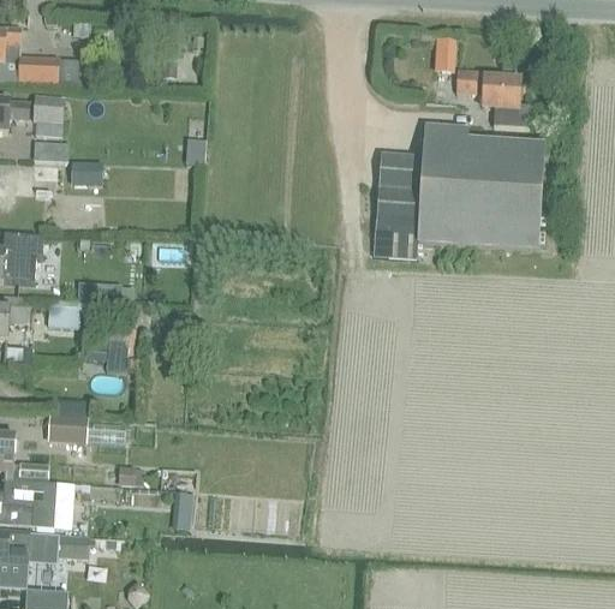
[(0,79),(18,81),(82,85),(83,60),(58,59),(19,57),(21,28),(0,25),(0,79)]
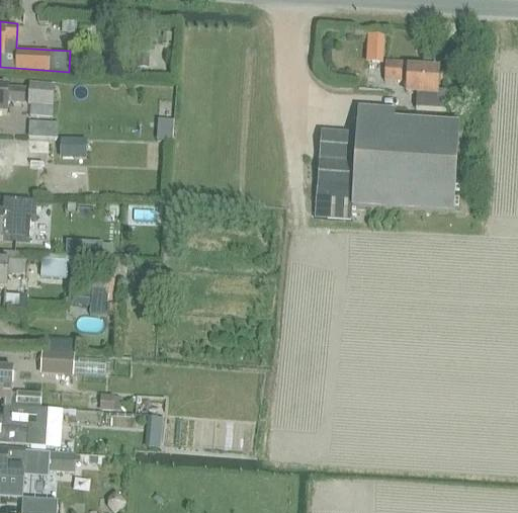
[(171,43),(172,31),(164,30),(163,41),(171,43)]
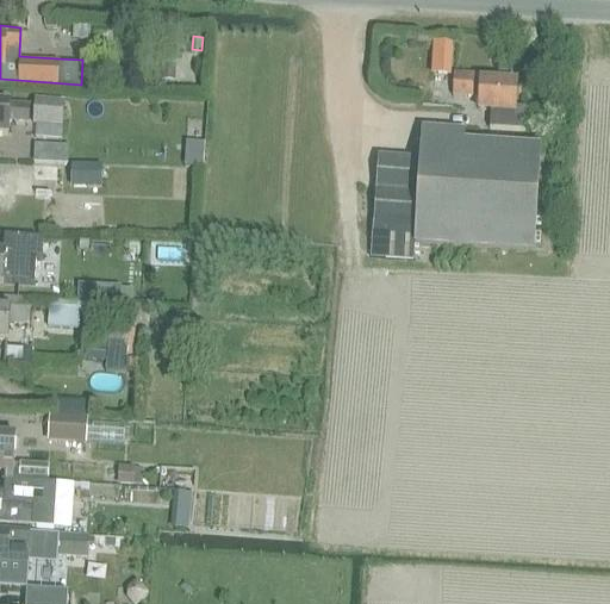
[(433,39),(430,73),(452,75),(454,42),(433,39)]
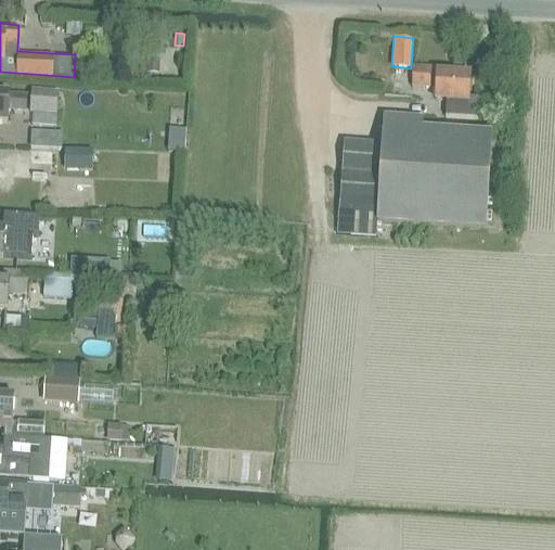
[(147,56),(147,72),(159,72),(160,56),(147,56)]
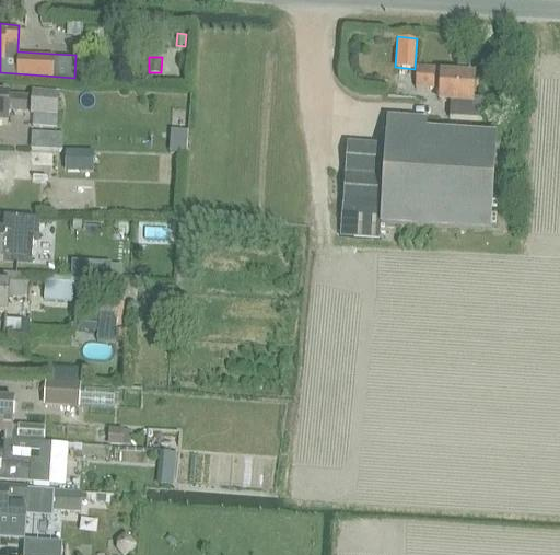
[(439,85),(438,96),(450,97),(450,114),(482,115),(483,96),(471,95),(473,72),(455,71),(451,71),(451,67),(416,66),(415,84),(439,85)]
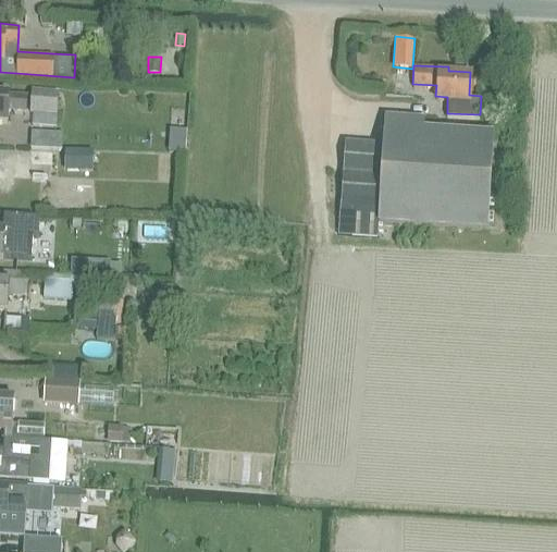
[(57,112),(59,88),(32,86),(29,110),(57,112)]
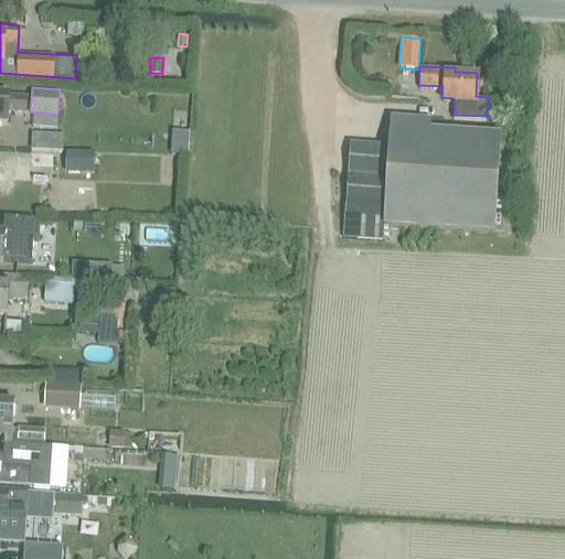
[(25,106),(27,94),(9,93),(9,89),(0,89),(0,118),(7,119),(7,107),(25,108),(25,106)]
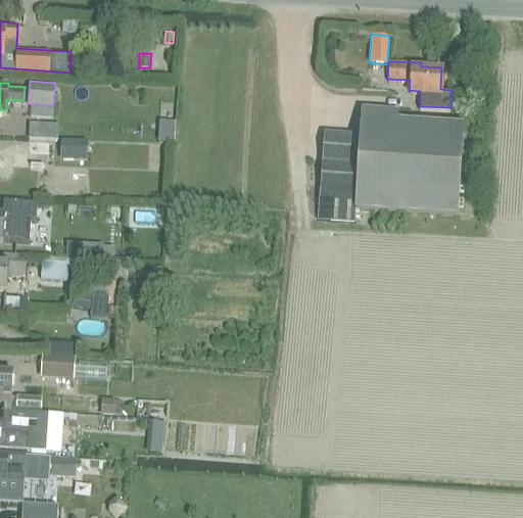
[(323,131),(319,188),(318,217),(354,220),(355,206),(468,215),(469,196),(458,195),(462,123),(396,118),(397,108),(361,106),(360,133),(323,131)]
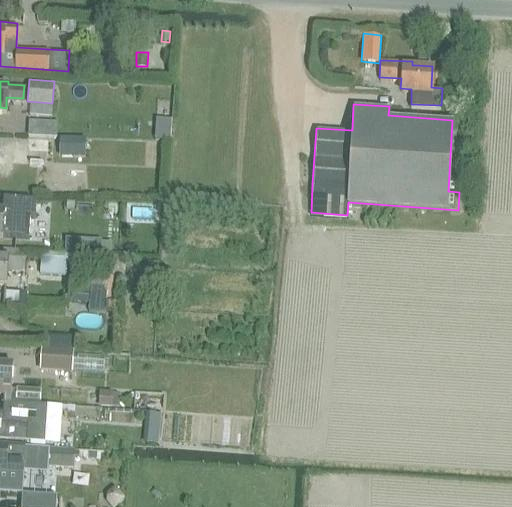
[(47,135),(28,134),(28,146),(47,146),(47,135)]
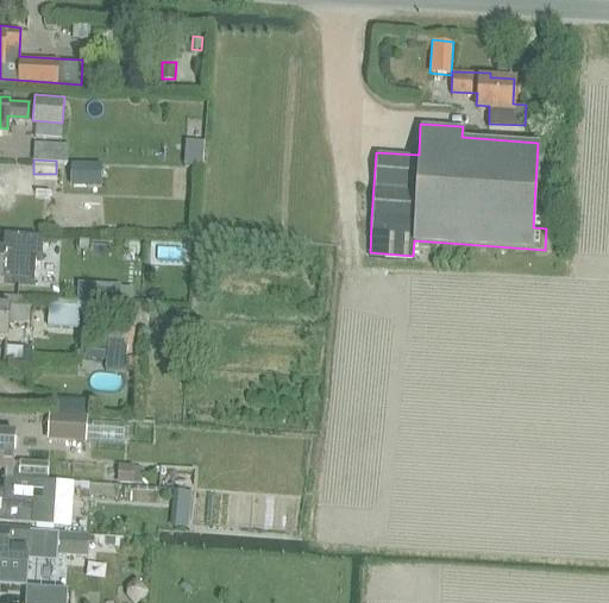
[(73,159),(73,170),(87,170),(87,182),(101,182),(101,161),(73,159)]
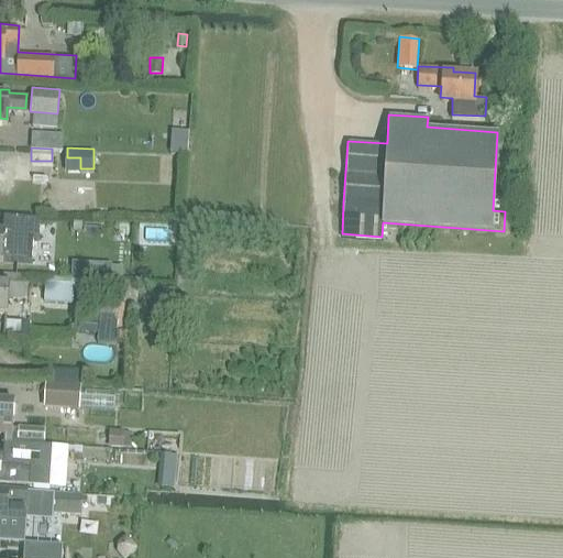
[(0,184),(10,185),(11,165),(0,163),(0,184)]
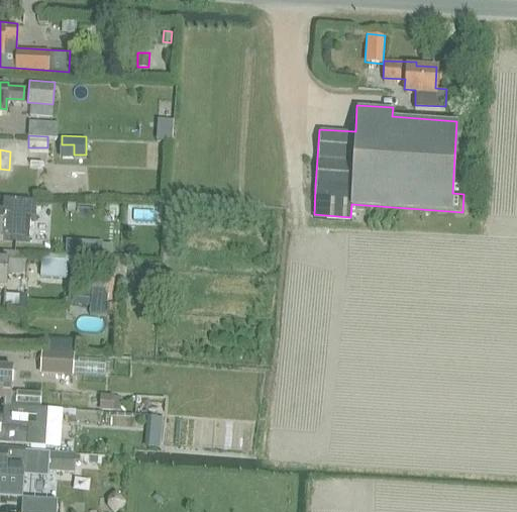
[(0,208),(0,235),(2,235),(29,237),(30,216),(35,216),(37,199),(1,196),(0,208)]
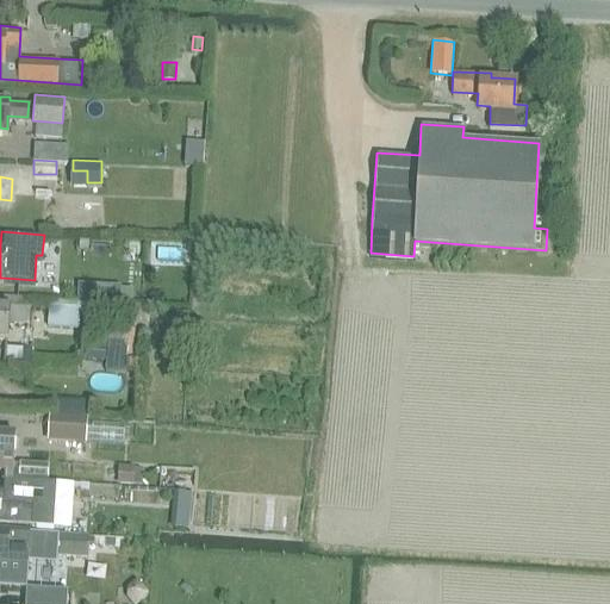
[(78,281),(76,298),(81,298),(95,299),(118,300),(118,298),(119,286),(119,285),(97,284),(78,281)]
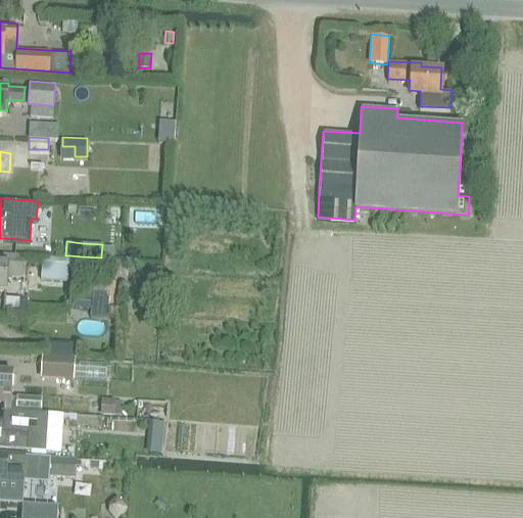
[(0,286),(6,287),(7,273),(25,274),(27,252),(4,251),(3,262),(0,261),(0,286)]
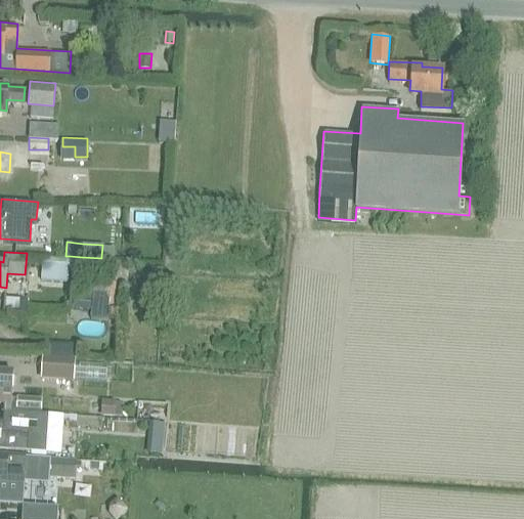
[(42,255),(42,268),(69,270),(70,256),(66,256),(42,255)]
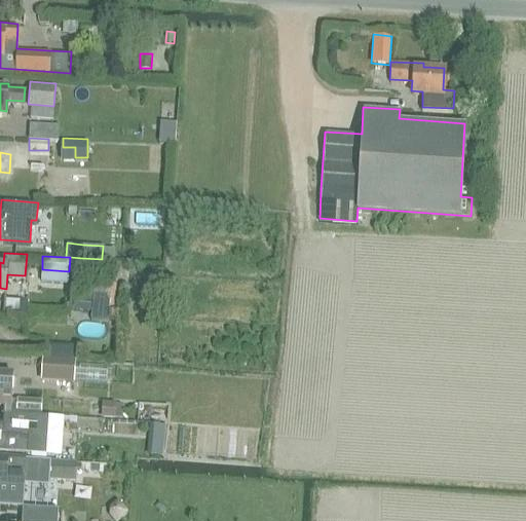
[(95,278),(91,314),(113,317),(115,281),(95,278)]
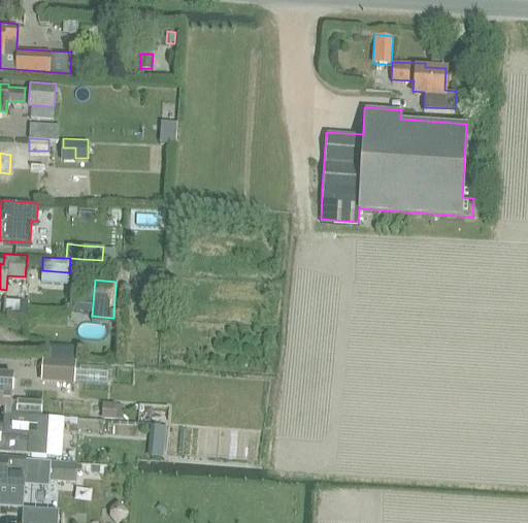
[(76,308),(91,309),(92,298),(77,297),(76,308)]
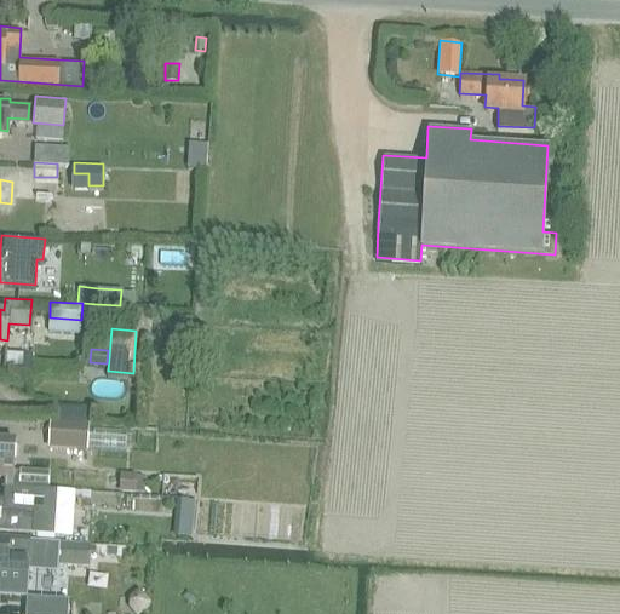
[(197,369),(212,371),(213,354),(199,353),(197,369)]
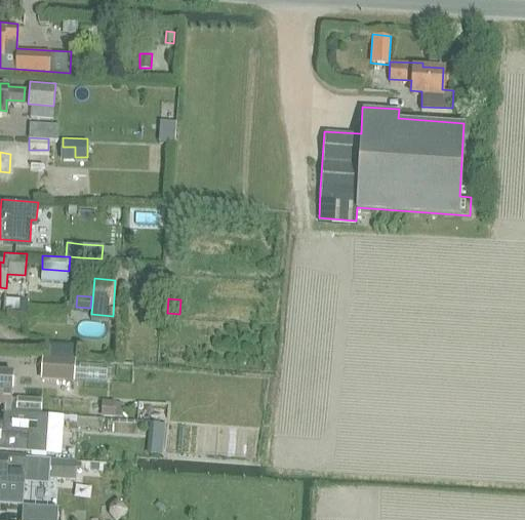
[(74,361),(40,359),(39,372),(73,373),(74,361)]
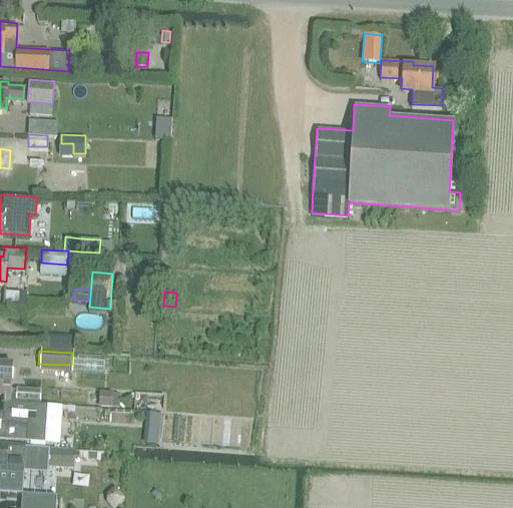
[(0,389),(4,390),(4,399),(28,401),(28,400),(28,398),(29,387),(12,386),(13,362),(0,361),(0,389)]
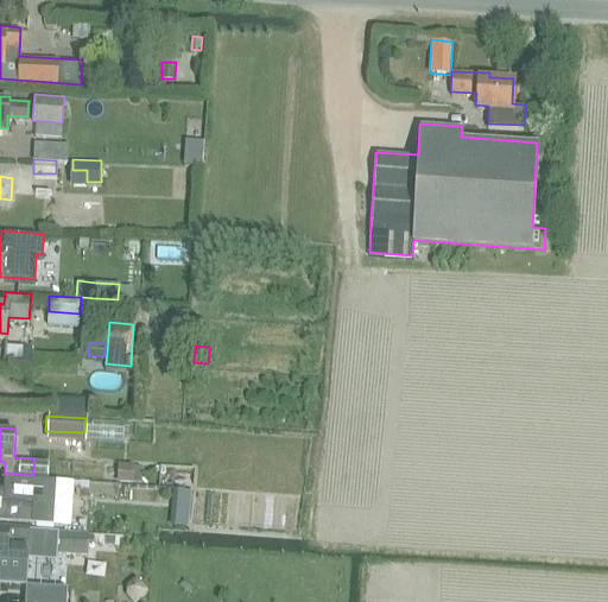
[(120,462),(119,480),(133,481),(134,463),(120,462)]
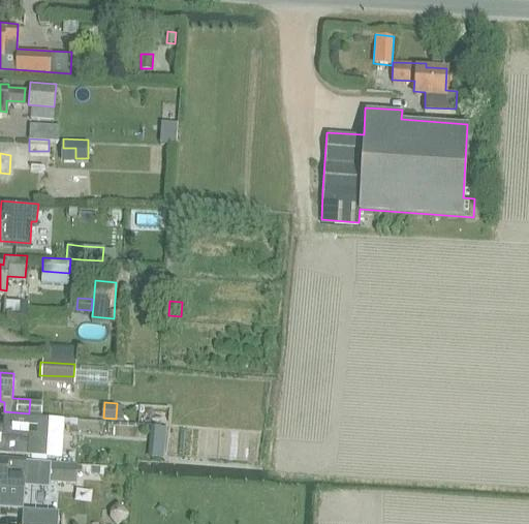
[(139,404),(138,417),(148,418),(149,405),(139,404)]
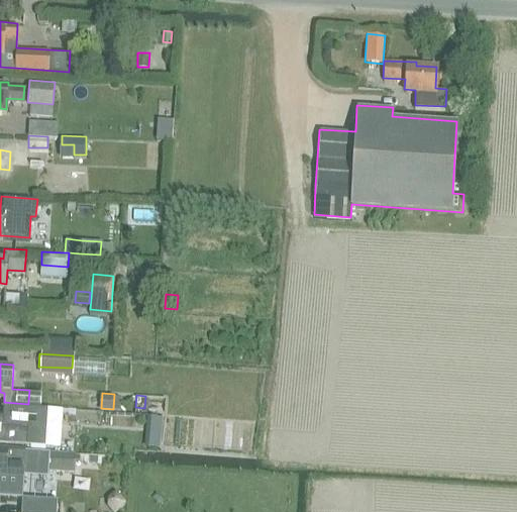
[(28,404),(4,402),(3,412),(0,411),(0,438),(45,442),(48,405),(28,403),(28,404)]
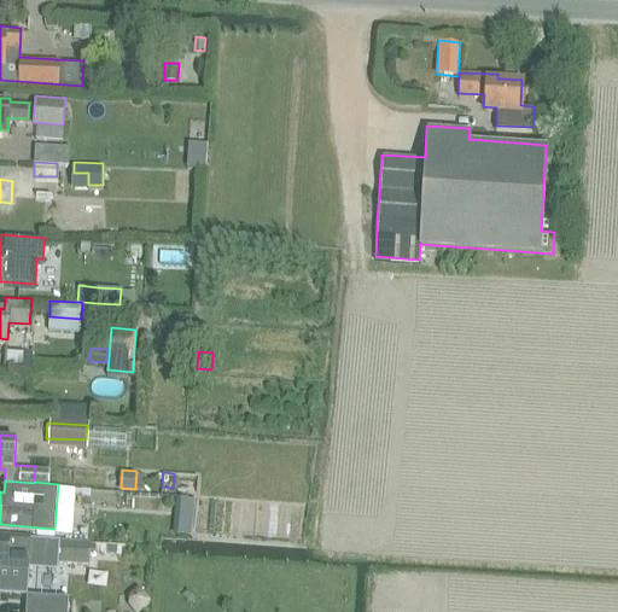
[(178,493),(175,531),(192,532),(196,494),(178,493)]
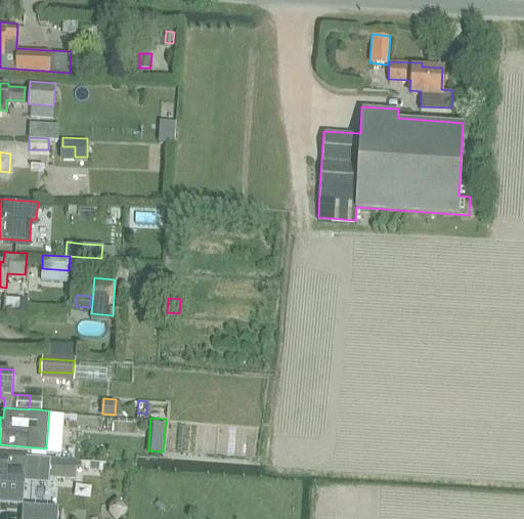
[(0,451),(0,500),(23,502),(24,480),(25,453),(0,451)]
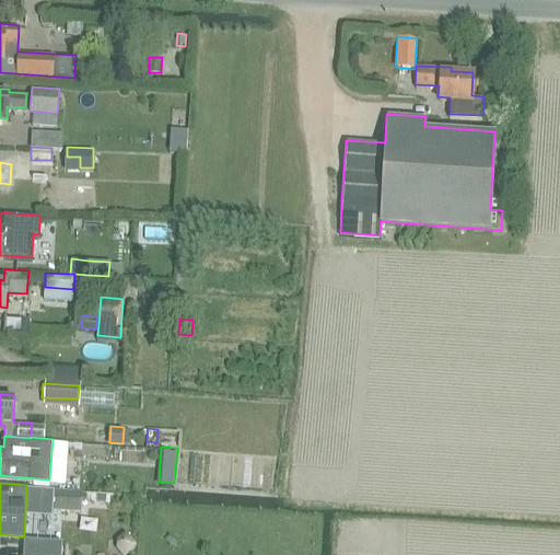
[(82,488),(54,486),(53,508),(81,510),(82,488)]
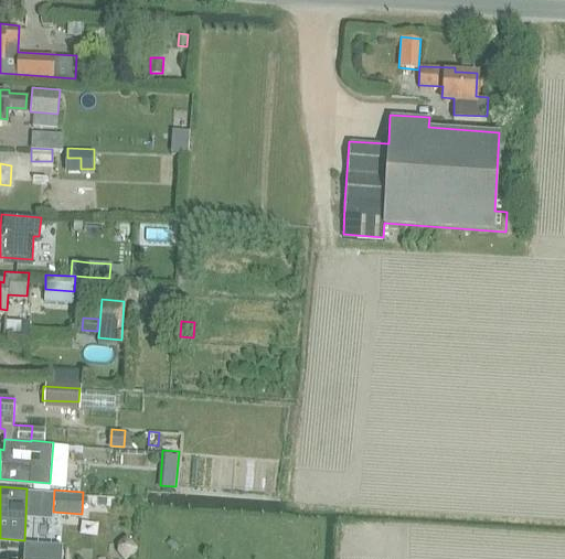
[(118,550),(125,558),(126,558),(138,549),(127,537),(119,544),(118,550)]
